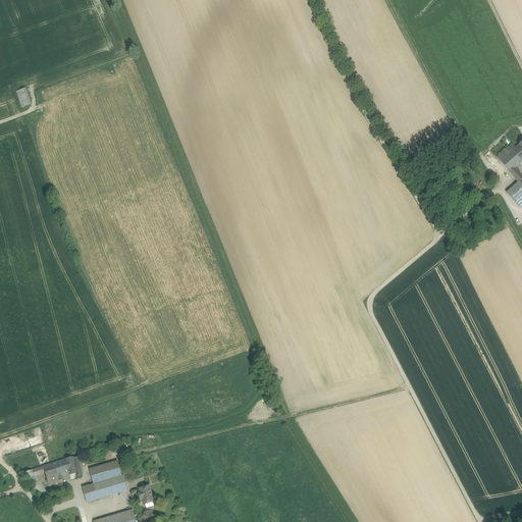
[(24,92),(19,94),(23,109),(29,107),(24,92)]
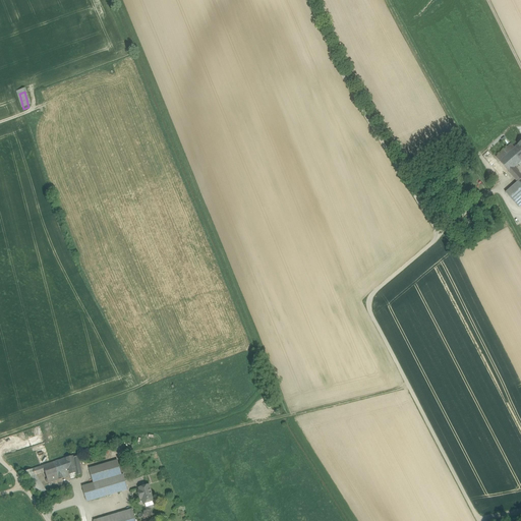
[(511,143),(497,158),(500,161),(515,148),(511,143)]
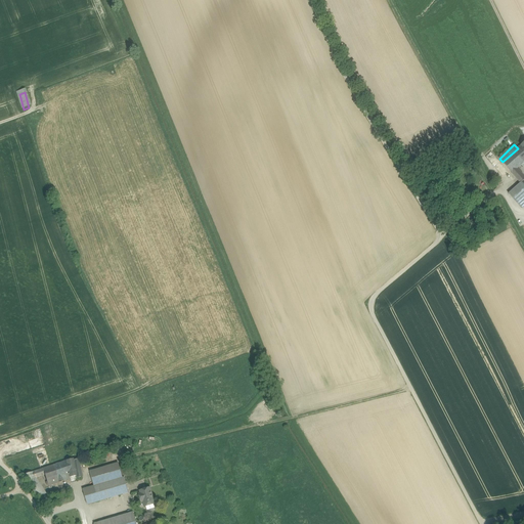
[(503,162),(521,183),(522,182),(523,180),(523,176),(518,170),(519,169),(518,168),(523,162),(523,149),(521,145),(518,148),(503,162)]
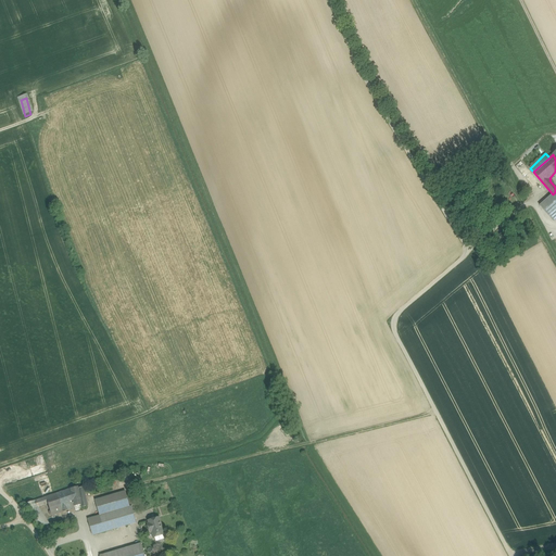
[(532,173),(521,161),(515,166),(526,178),(532,173)]
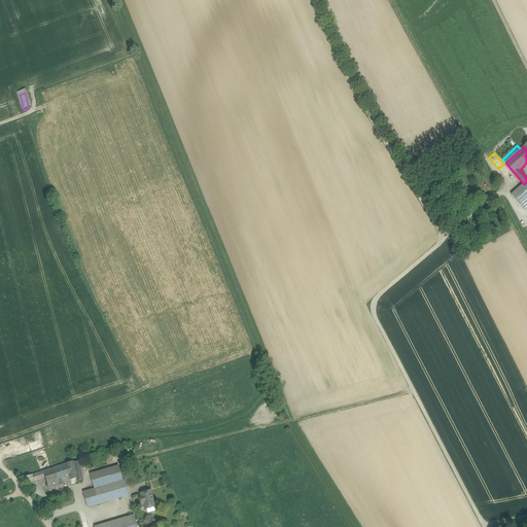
[(524,184),(512,195),(520,205),(526,198),(526,185),(525,183),(524,184)]
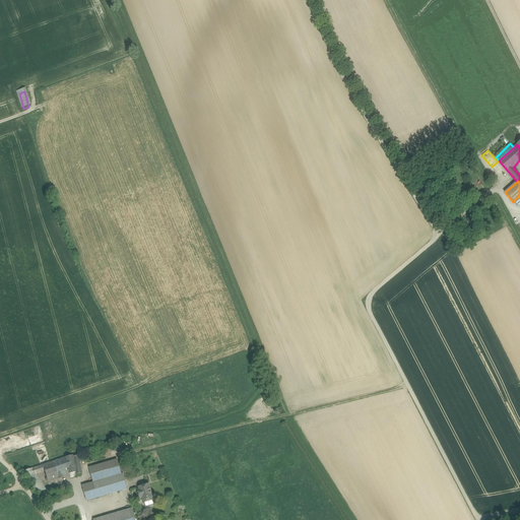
[(101,408),(110,404),(109,400),(99,403),(101,408)]
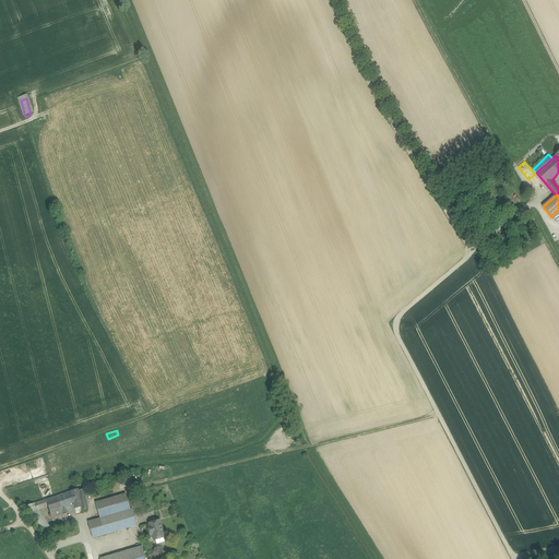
[(82,487),(78,489),(70,491),(73,506),(74,506),(80,504),(81,510),(87,508),(83,489),(83,490),(82,487)]
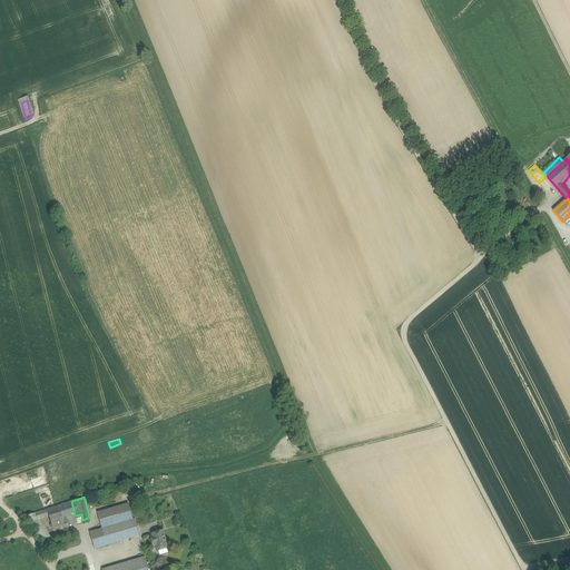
[(71,501),(35,513),(39,520),(49,517),(51,523),(50,524),(51,528),(52,529),(77,521),(76,516),(75,516),(71,501)]
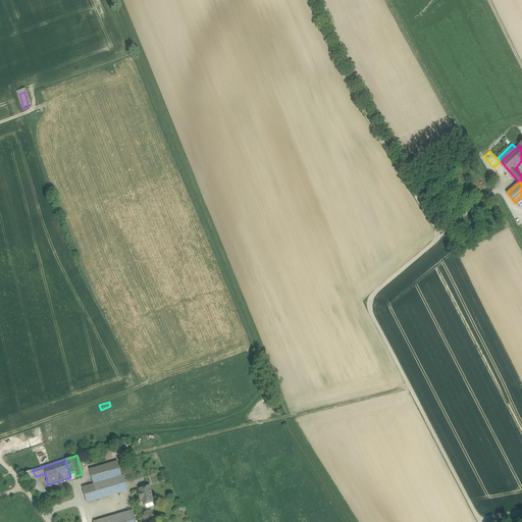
[(117,461),(91,469),(95,484),(122,476),(117,461)]
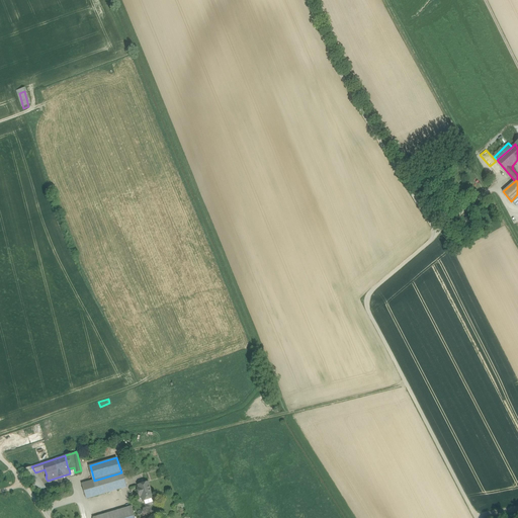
[(124,458),(118,460),(122,472),(127,470),(124,458)]
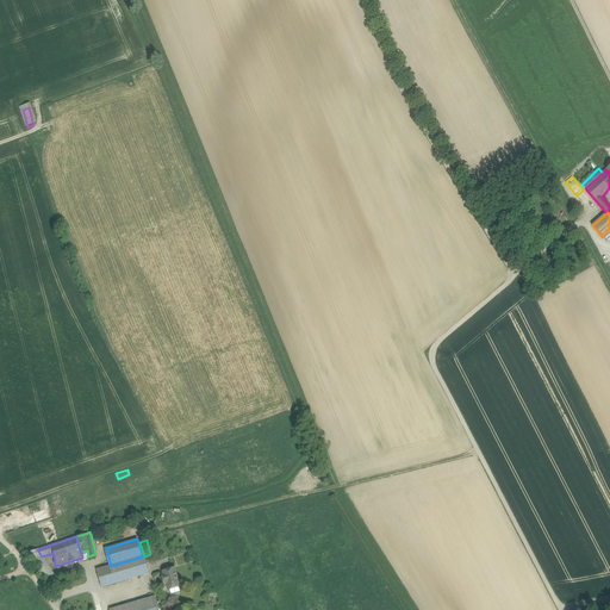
[(42,556),(37,549),(26,553),(42,578),(54,574),(53,572),(42,556)]
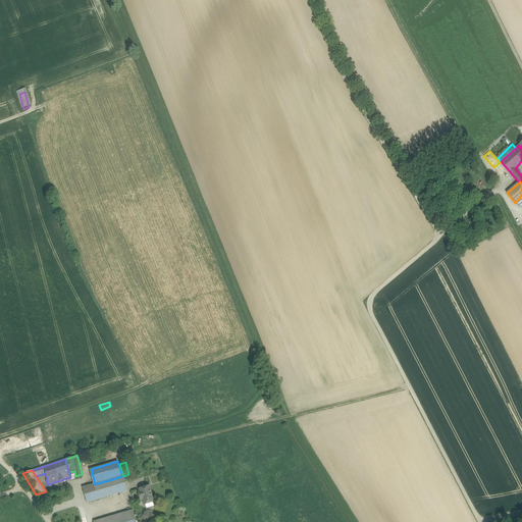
[(95,484),(84,487),(88,503),(127,490),(122,476),(95,484)]
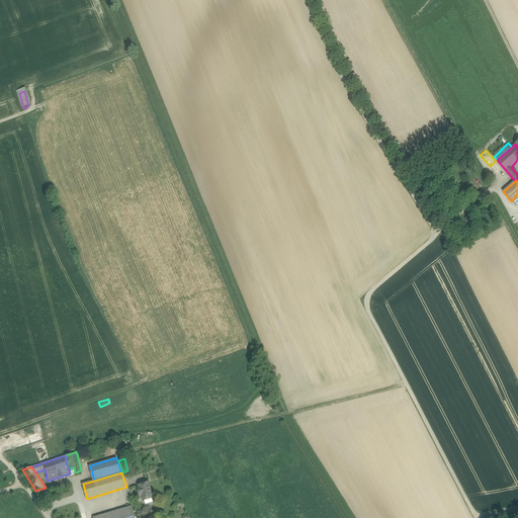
[(148,482),(138,485),(139,488),(137,488),(140,497),(142,496),(143,501),(145,501),(146,504),(147,505),(153,503),(153,502),(152,498),(153,498),(148,482)]
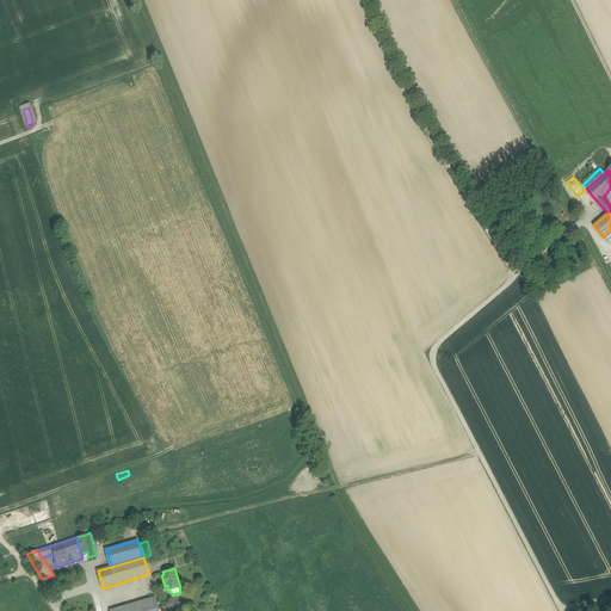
[(159,610),(155,597),(110,610),(159,610)]
